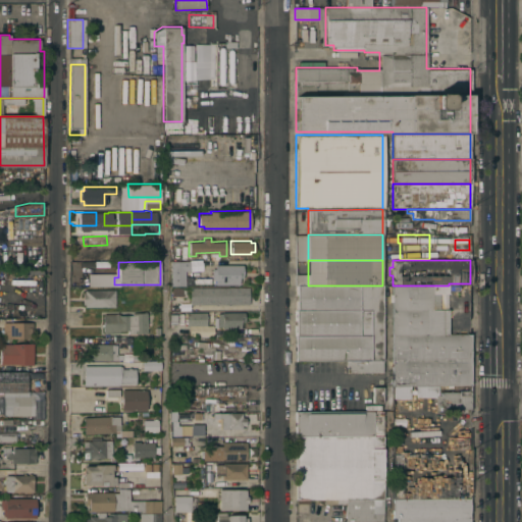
[(170,286),(170,261),(190,261),(190,270),(186,270),(186,277),(192,277),(192,284),(180,284),(180,286),(170,286)]
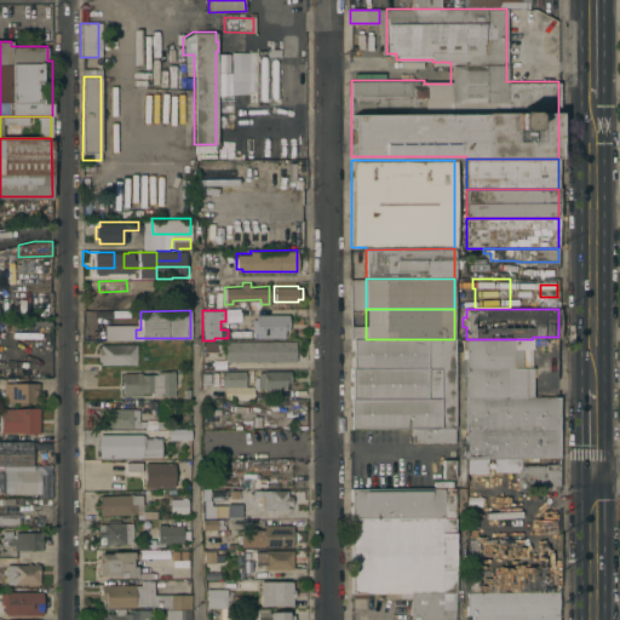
[(256,337),(256,332),(252,332),(252,329),(242,329),(242,317),(252,317),(252,319),(254,319),(254,314),(288,314),(288,328),(283,328),(283,337),(256,337)]
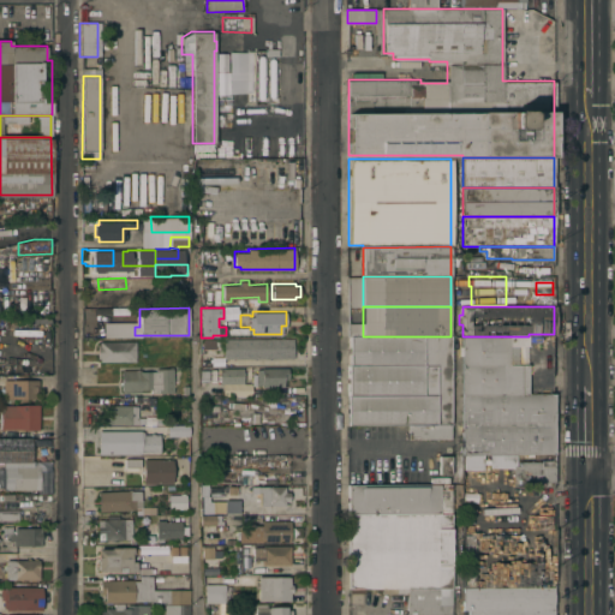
[(451,336),(451,423),(451,425),(404,425),(404,424),(348,424),(348,364),(350,364),(350,352),(348,352),(348,347),(350,347),(350,336),(363,336),(451,336)]
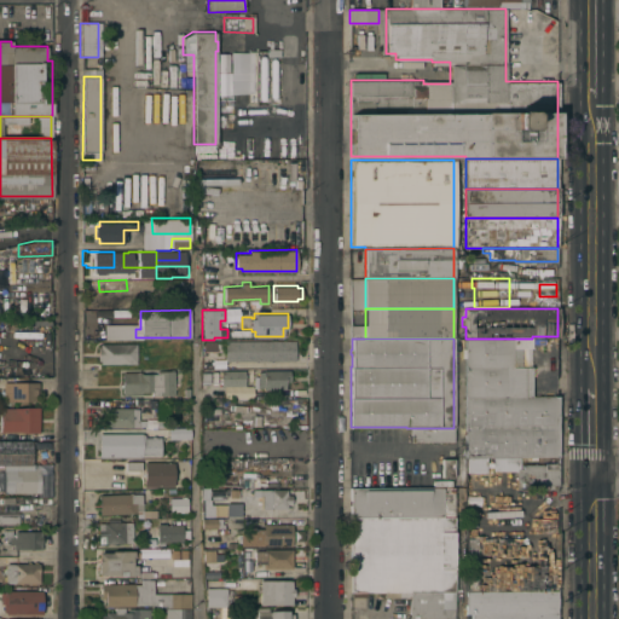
[(532,347),(513,347),(513,362),(524,360),(524,365),(531,365),(531,394),(557,394),(559,455),(466,455),(466,339),(532,339),(532,347)]
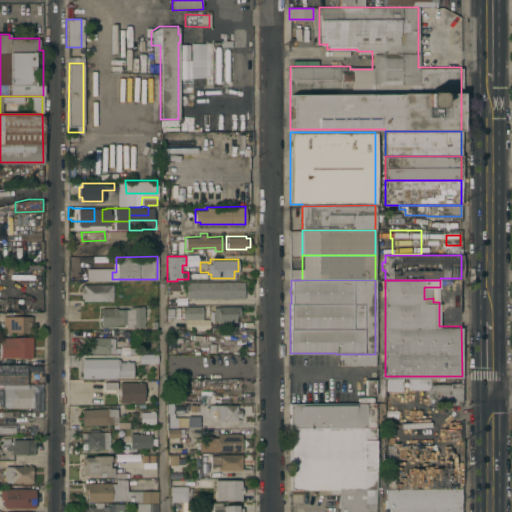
[(244,281),(244,298),(186,298),(186,281),(244,281)]
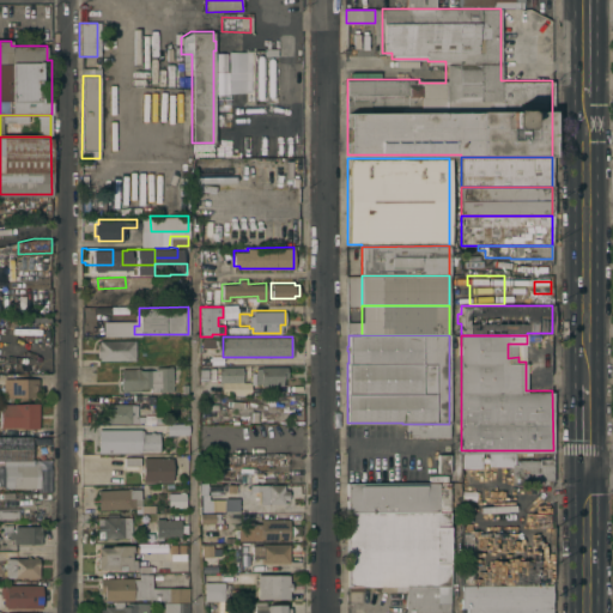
[(135,339),(135,359),(99,359),(99,357),(97,357),(97,343),(98,343),(98,339),(135,339)]
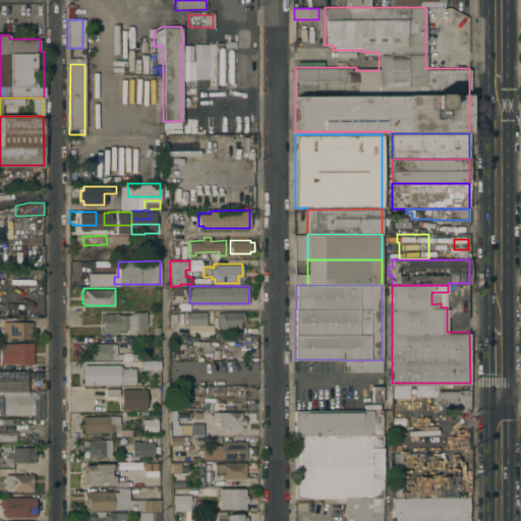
[(186,325),(186,311),(206,310),(206,324),(186,325)]
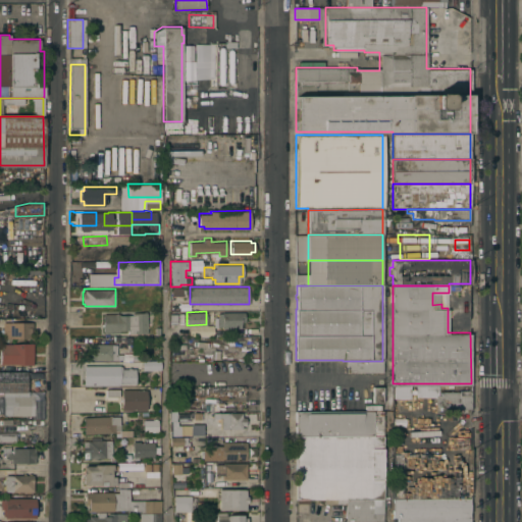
[(245,311),(245,321),(241,321),(241,327),(222,327),(222,326),(214,326),(214,318),(217,318),(217,312),(221,312),(221,311),(245,311)]
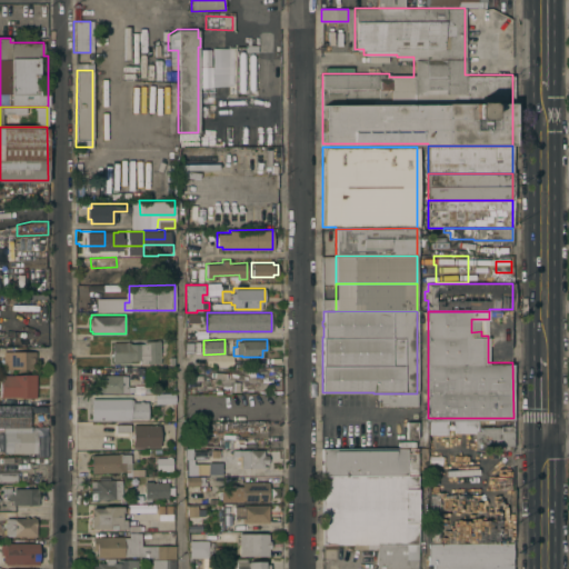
[(160,362),(139,362),(139,359),(130,359),(130,361),(112,361),(112,341),(130,341),(130,342),(145,342),(145,340),(160,340),(160,362)]
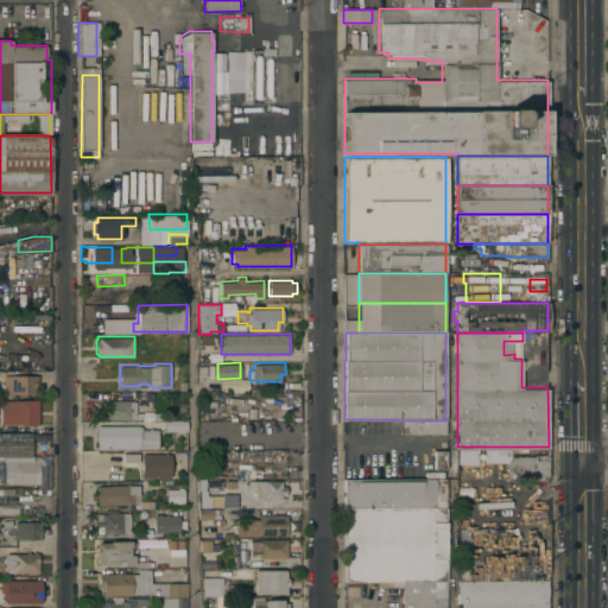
[(38,374),(38,393),(10,393),(10,397),(2,397),(2,374),(38,374)]
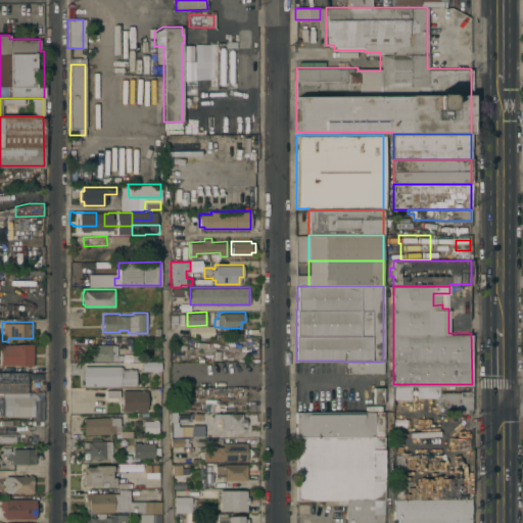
[(117,344),(116,360),(90,360),(91,343),(117,344)]
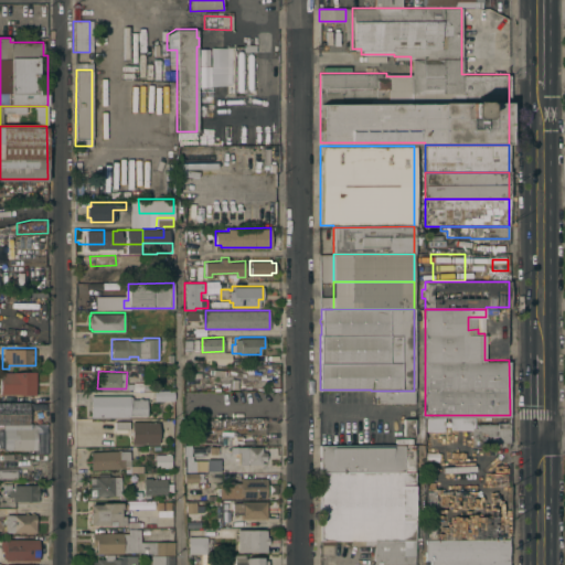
[(0,377),(2,377),(2,372),(35,372),(35,394),(0,394),(0,377)]
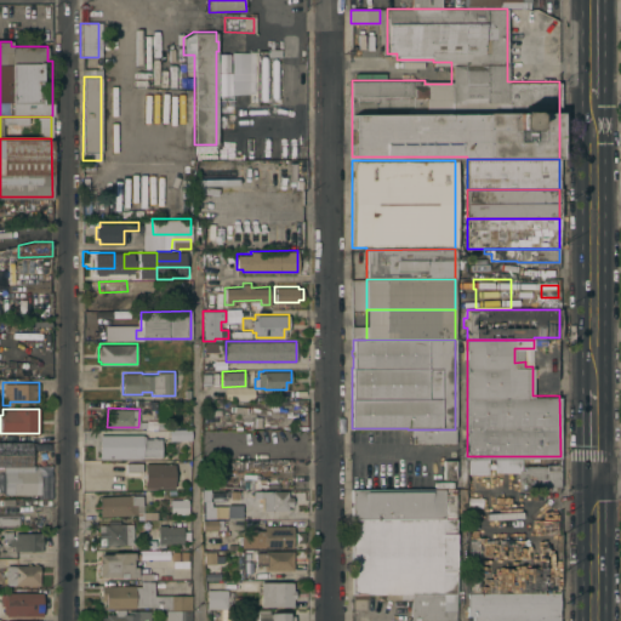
[(169,429),(191,428),(191,442),(169,442),(169,429)]
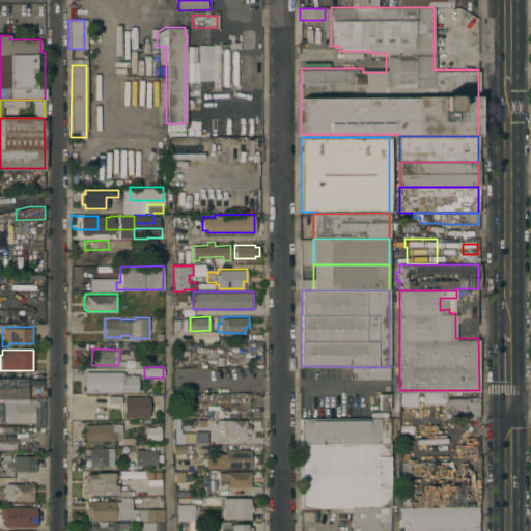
[(389,367),(389,378),(353,378),(353,374),(348,374),(348,367),(389,367)]
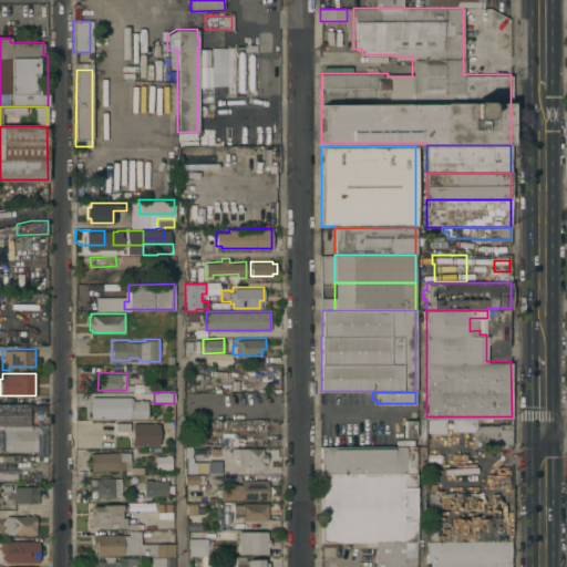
[(90,397),(130,397),(130,398),(132,398),(132,400),(138,400),(138,399),(142,399),(142,400),(147,400),(147,416),(130,416),(130,418),(90,418),(90,397)]
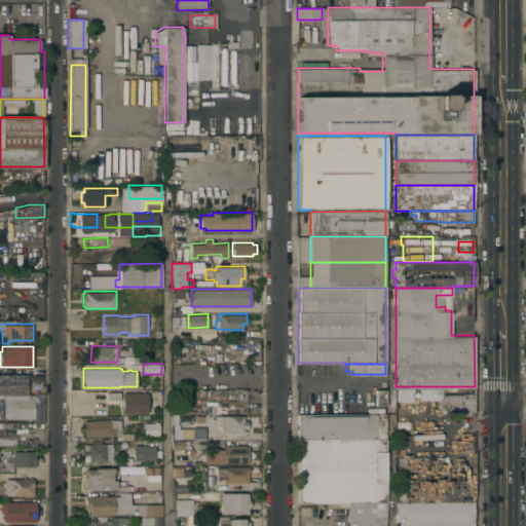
[(3,393),(0,393),(0,373),(27,373),(28,397),(3,397),(3,393)]
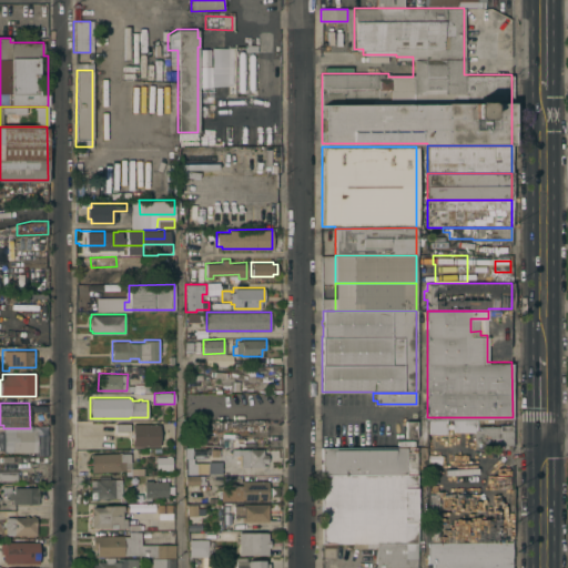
[(406,436),(406,421),(416,421),(417,436),(406,436)]
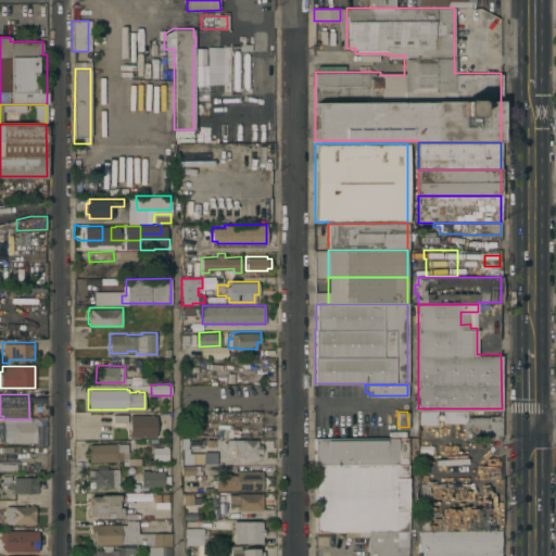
[(129,414),(155,415),(155,437),(129,436),(129,414)]
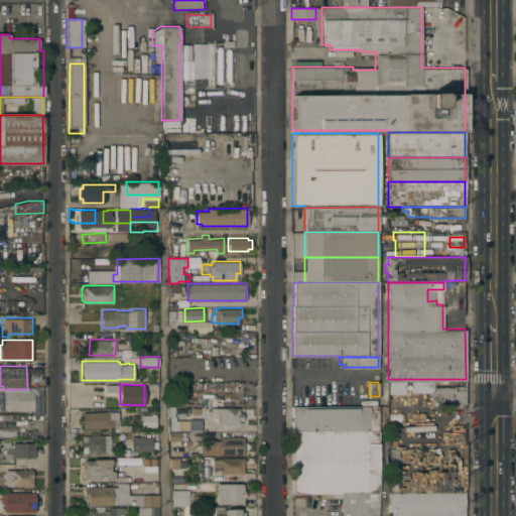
[(454,403),(454,405),(435,405),(435,401),(431,401),(430,390),(435,390),(435,387),(454,386),(454,385),(465,385),(465,403),(454,403)]
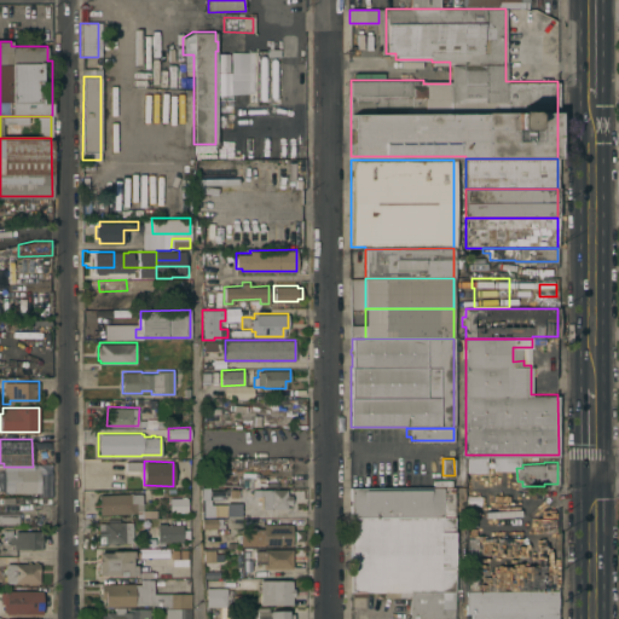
[(40,467),(40,492),(4,492),(4,467),(33,467),(40,467)]
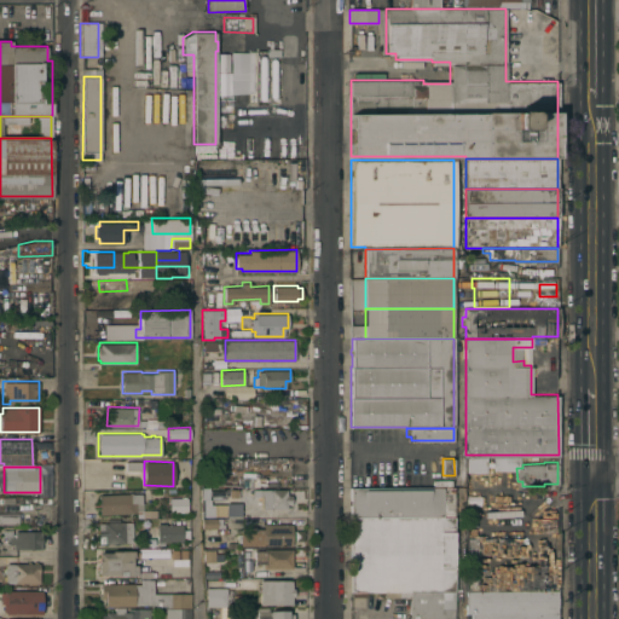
[(351,489),(363,489),(429,489),(429,487),(443,487),(443,492),(453,492),(453,518),(351,518),(351,489)]
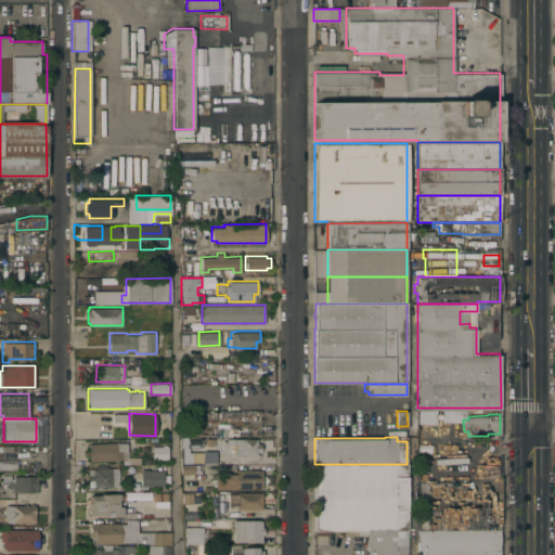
[(189,447),(189,438),(205,438),(205,443),(202,443),(202,447),(189,447)]
